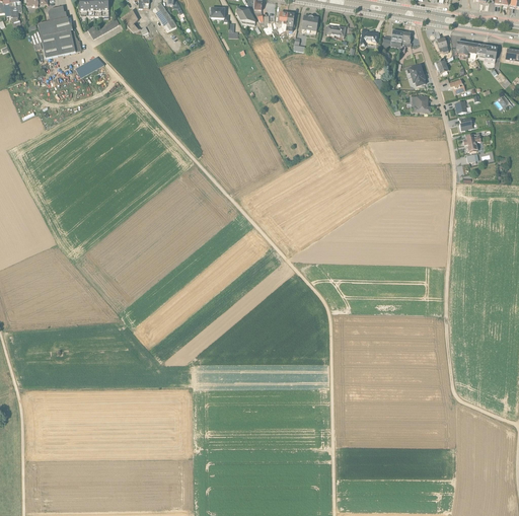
[(18,16),(18,12),(21,11),(20,1),(19,2),(19,0),(8,0),(11,15),(11,20),(16,33),(23,31),(19,19),(18,19),(17,17),(18,16)]
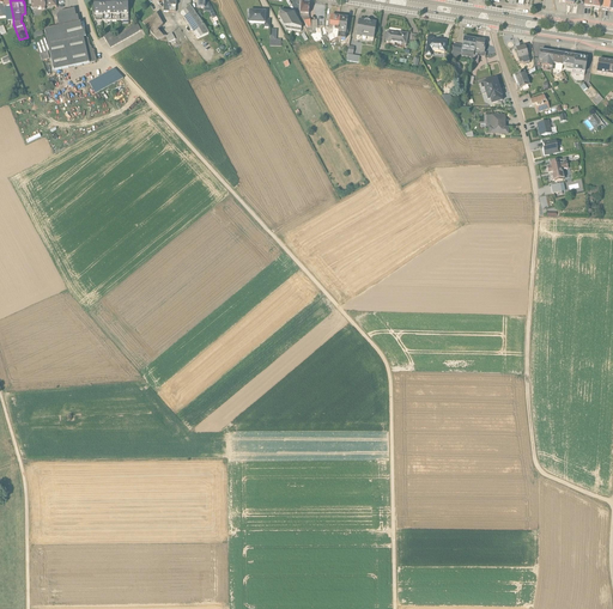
[(96,13),(96,19),(111,18),(110,0),(93,0),(93,13),(96,13)]
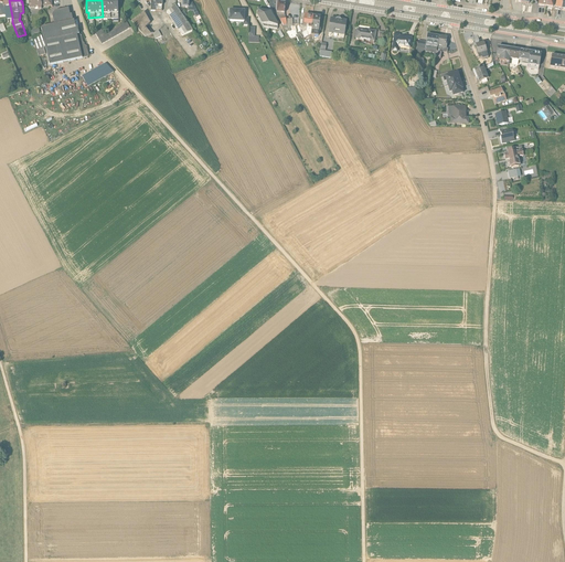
[(102,0),(103,17),(118,17),(117,0),(102,0)]
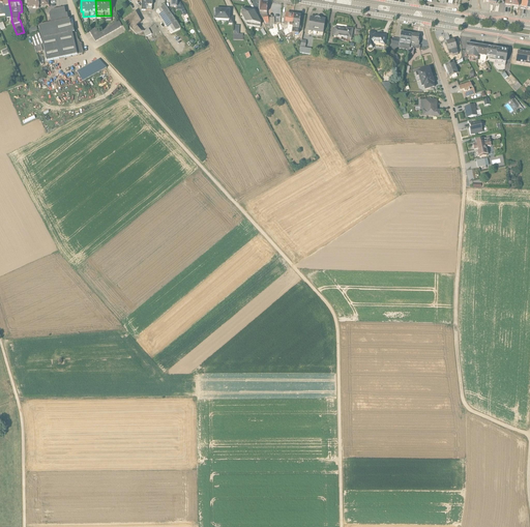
[(183,15),(184,15),(187,13),(181,3),(181,2),(177,1),(177,0),(170,0),(170,6),(177,6),(176,9),(180,9),(183,15)]
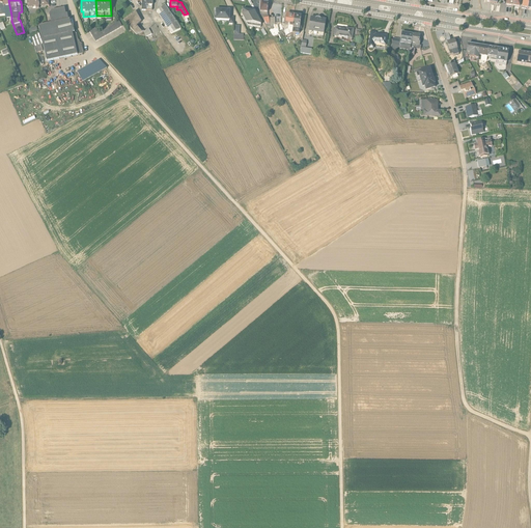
[(268,11),(268,1),(259,1),(259,10),(260,11),(260,14),(262,18),(267,25),(270,25),(270,27),(273,27),(273,24),(272,23),(275,23),(275,17),(269,17),(268,11)]
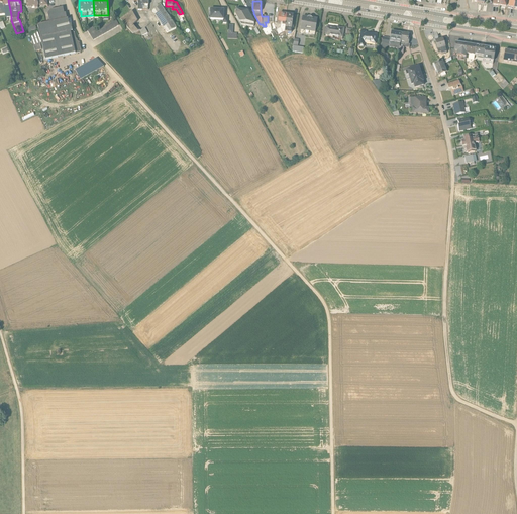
[(161,4),(152,10),(167,31),(176,26),(161,4)]
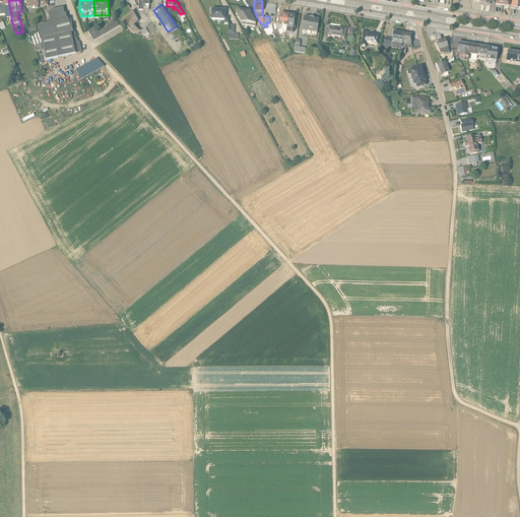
[(38,24),(46,58),(80,51),(81,50),(78,41),(77,39),(76,38),(75,31),(73,29),(71,23),(69,23),(68,17),(67,17),(66,11),(64,12),(63,6),(59,7),(58,6),(55,7),(54,8),(50,9),(48,12),(49,21),(38,24)]
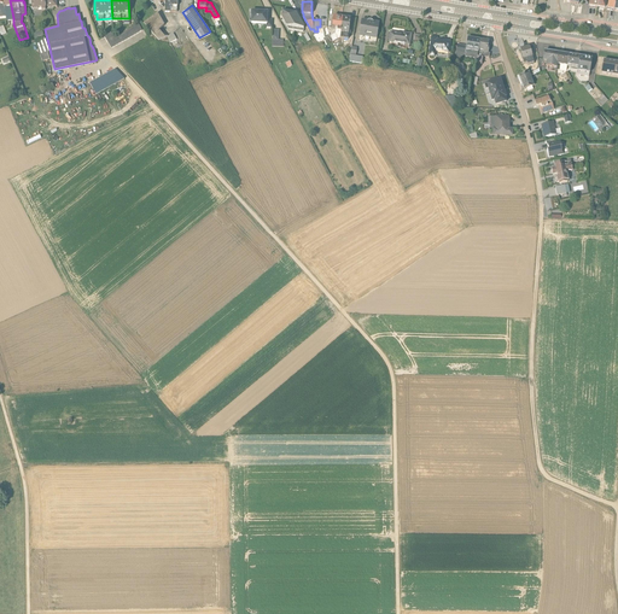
[(251,10),(251,22),(267,23),(267,27),(272,27),(273,18),(267,18),(267,11),(251,10)]
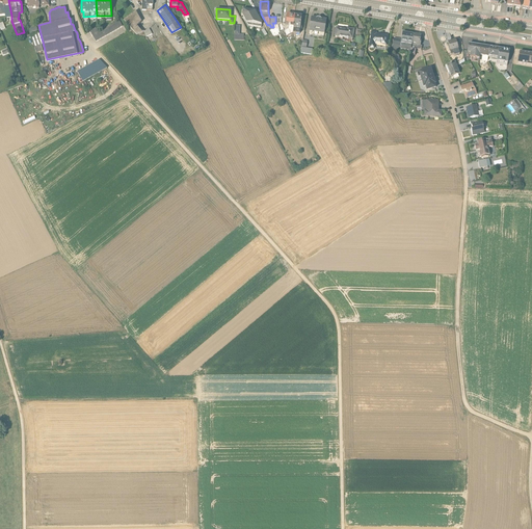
[(242,8),(241,14),(247,24),(261,26),(262,22),(255,10),(242,8)]
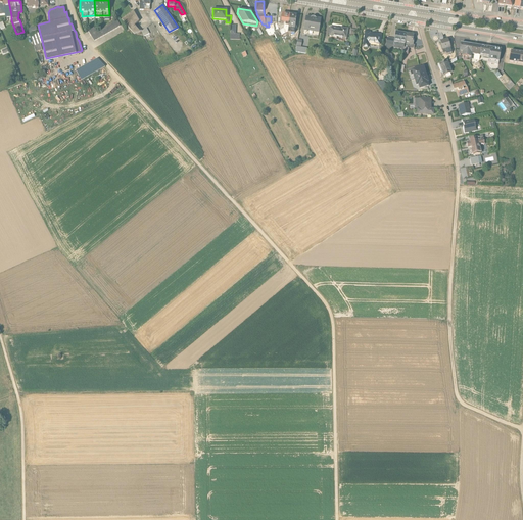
[(139,20),(133,10),(122,19),(134,33),(140,30),(135,25),(139,20)]
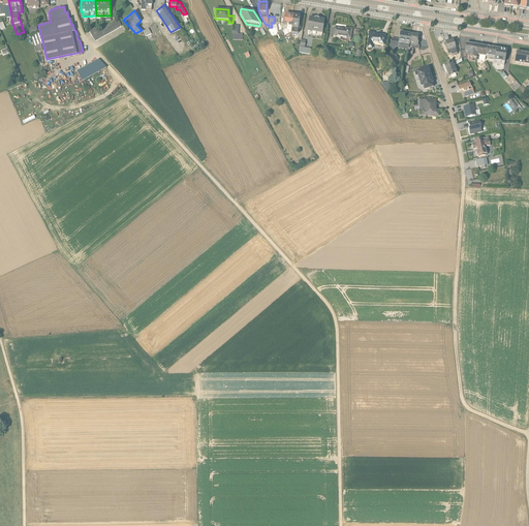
[(291,31),(292,13),(285,12),(285,18),(284,18),(283,22),(286,22),(285,28),(282,29),(285,36),(289,34),(288,32),(291,31)]
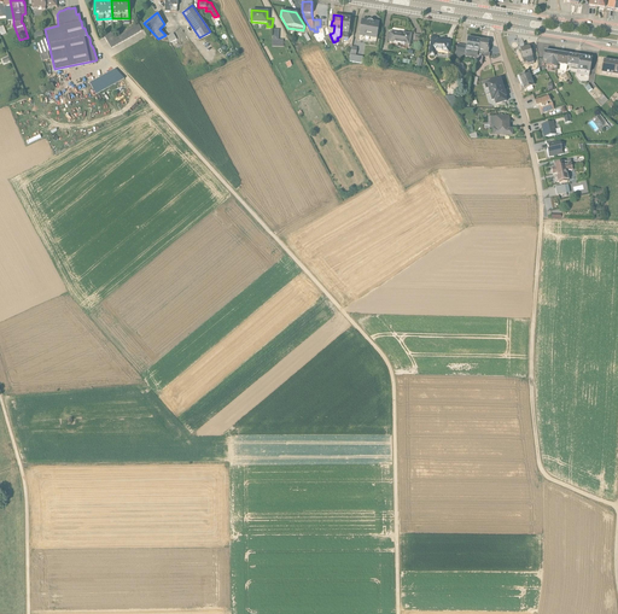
[(347,44),(351,44),(351,41),(353,41),(353,37),(350,37),(350,27),(349,27),(350,17),(342,16),(340,36),(343,36),(343,42),(347,42),(347,44)]
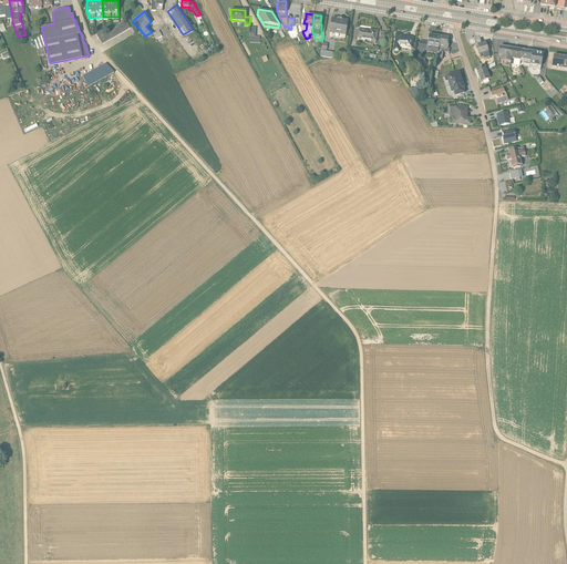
[(344,37),(348,19),(331,17),(329,31),(328,36),(331,37),(331,36),(336,37),(344,37)]
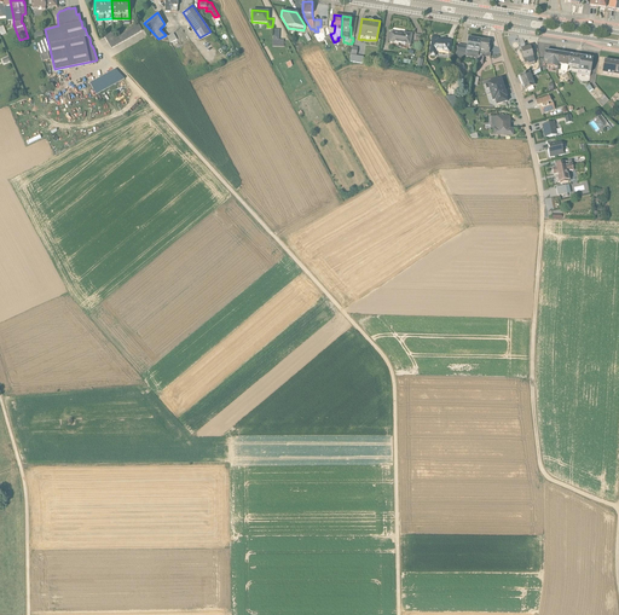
[(111,30),(104,34),(111,46),(142,28),(138,22),(115,36),(111,30)]
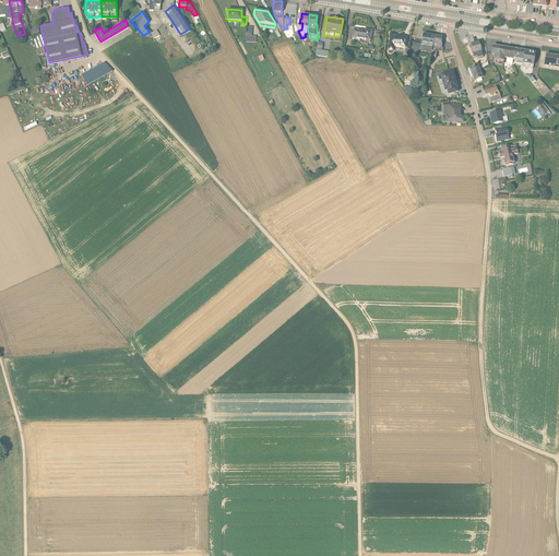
[(252,26),(247,26),(246,40),(256,40),(256,35),(251,34),(252,26)]
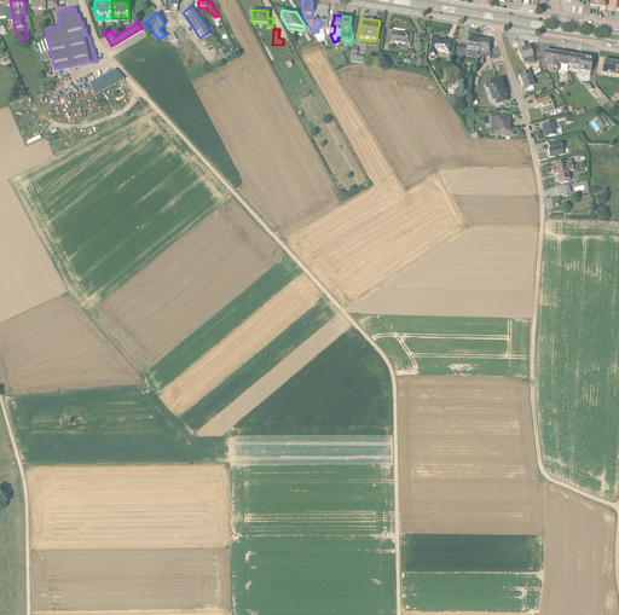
[(410,45),(412,32),(403,30),(403,32),(389,30),(388,41),(410,45)]
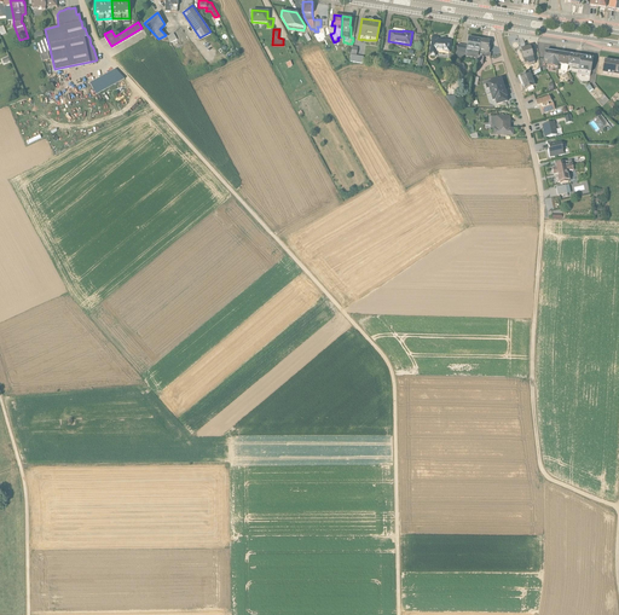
[(167,35),(171,41),(177,38),(173,32),(167,35)]
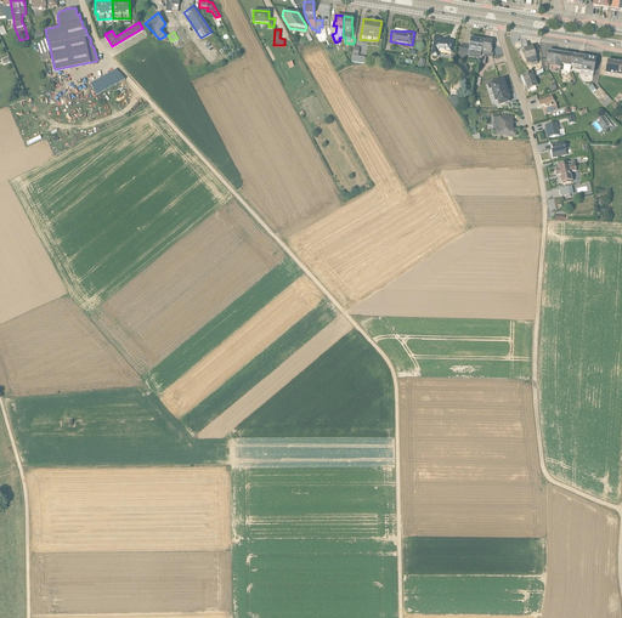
[(452,52),(453,39),(440,38),(440,35),(434,34),(430,55),(437,56),(439,51),(452,52)]
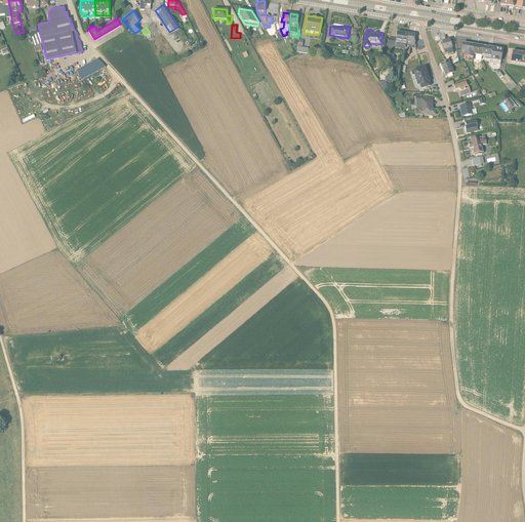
[(38,31),(30,33),(30,34),(35,48),(36,50),(37,50),(38,52),(40,51),(40,49),(42,48),(41,44),(42,44),(38,31)]
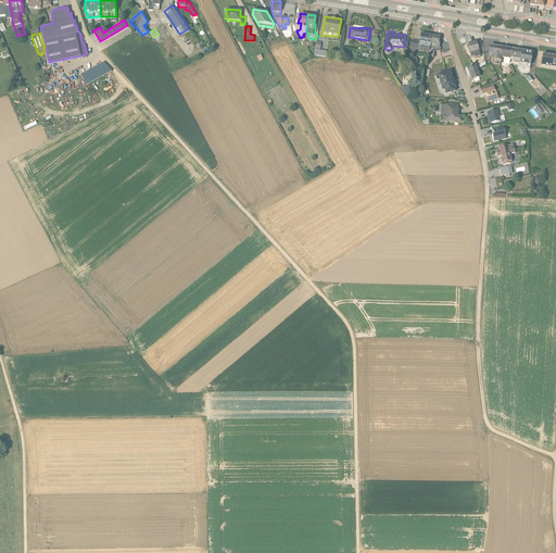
[(409,46),(409,49),(415,50),(416,49),(429,51),(431,36),(421,34),(421,39),(411,38),(409,46)]
